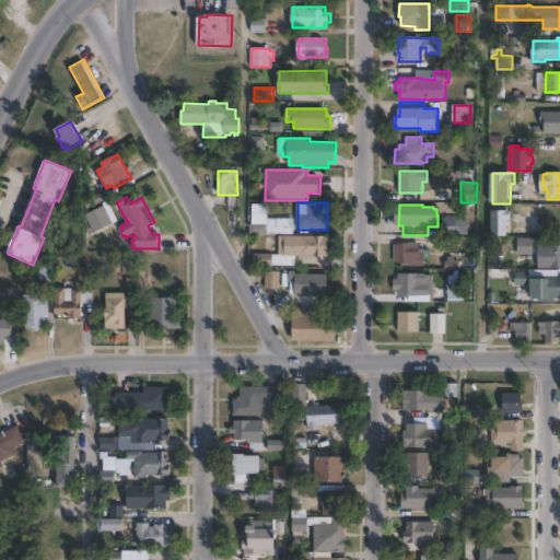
[(114,223),(94,233),(86,216),(105,206),(114,223)]
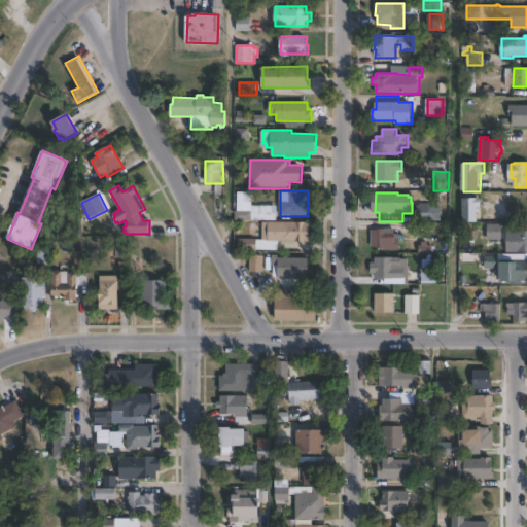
[(483,199),(483,207),(479,207),(479,209),(480,209),(480,212),(479,212),(479,213),(482,213),(482,219),(479,219),(479,222),(464,222),(464,220),(463,220),(463,218),(464,218),(464,211),(460,211),(461,207),(464,207),(464,204),(462,204),(462,200),(463,200),(463,198),(483,199)]
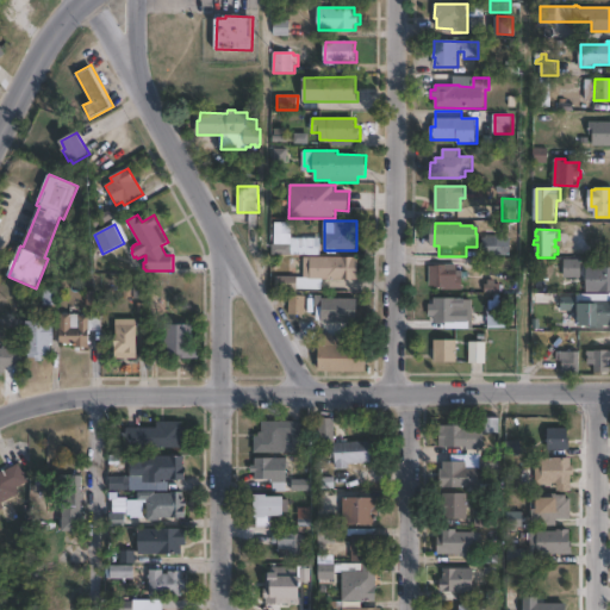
[(322,238),(322,255),(273,255),(273,244),(277,244),(277,240),(291,240),(291,237),(322,238)]
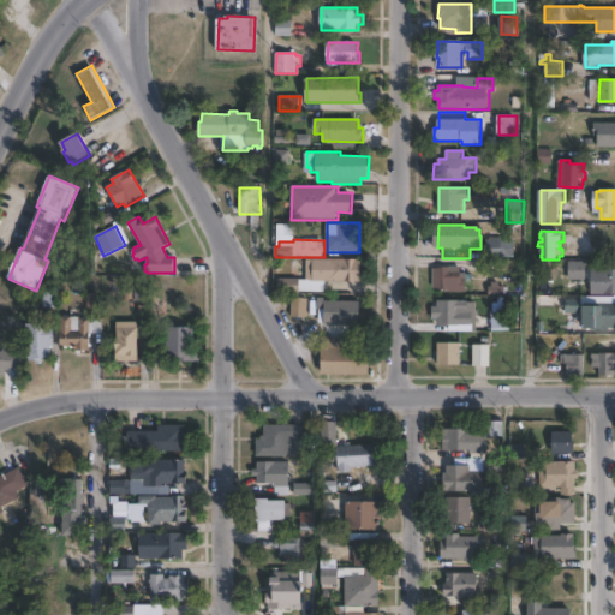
[(518,257),(503,257),(485,256),(485,240),(503,240),(517,242),(518,257)]
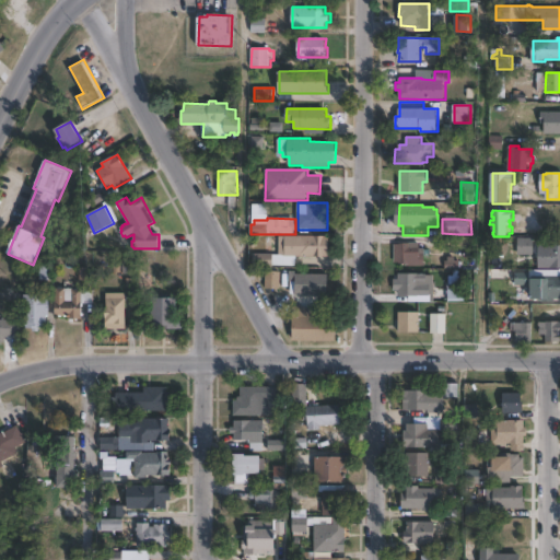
[(330,236),(330,257),(296,256),(296,266),(273,266),(273,267),(254,267),(254,254),(273,254),(273,255),(279,255),(279,236),(330,236)]
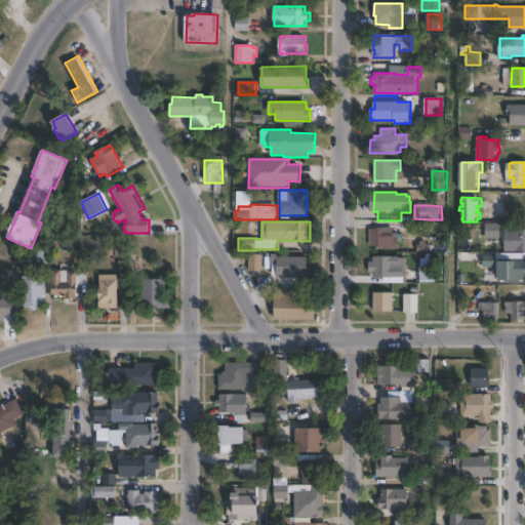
[(500,225),(500,238),(484,238),(485,225),(500,225)]
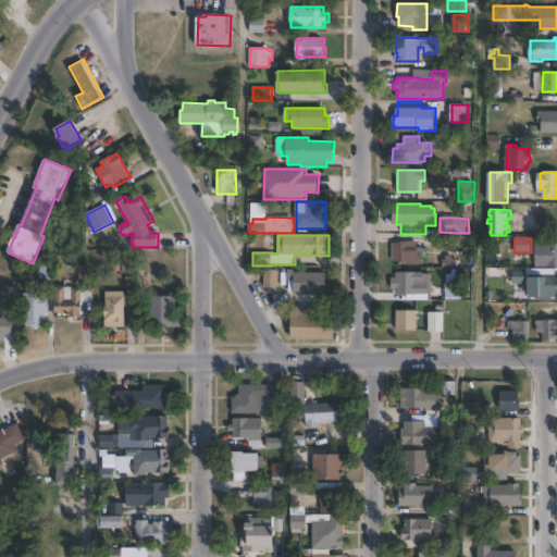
[(418,242),(418,247),(419,247),(419,251),(423,251),(423,262),(405,263),(405,261),(393,261),(393,244),(397,244),(397,242),(418,242)]
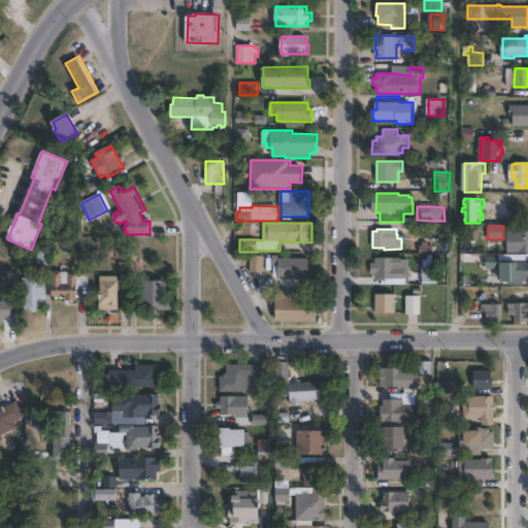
[(527,253),(507,253),(507,231),(527,231),(527,253)]
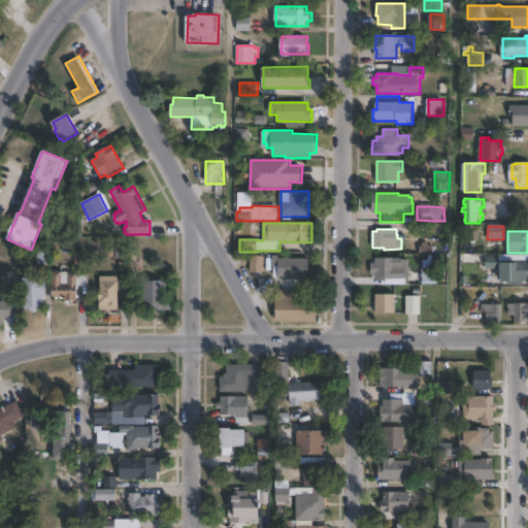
[(527,284),(502,284),(502,263),(519,263),(519,255),(527,255),(527,284)]
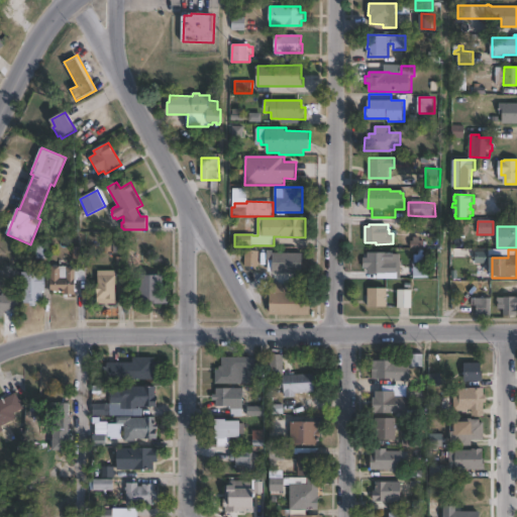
[(257,250),(257,268),(245,267),(246,250),(257,250)]
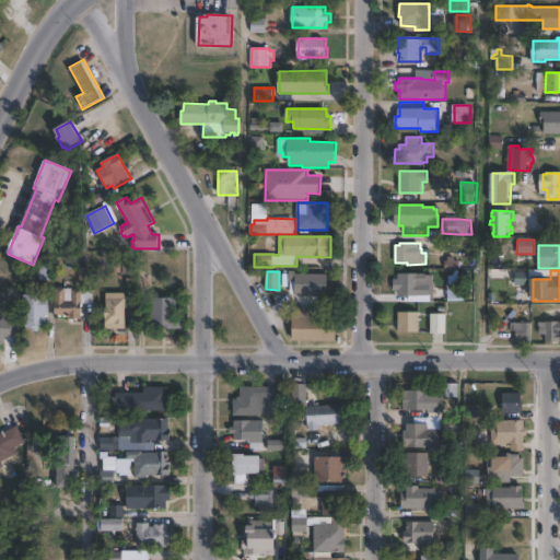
[(326,275),(326,287),(329,287),(329,296),(295,295),(295,294),(291,294),(291,281),(296,281),(296,273),(326,275)]
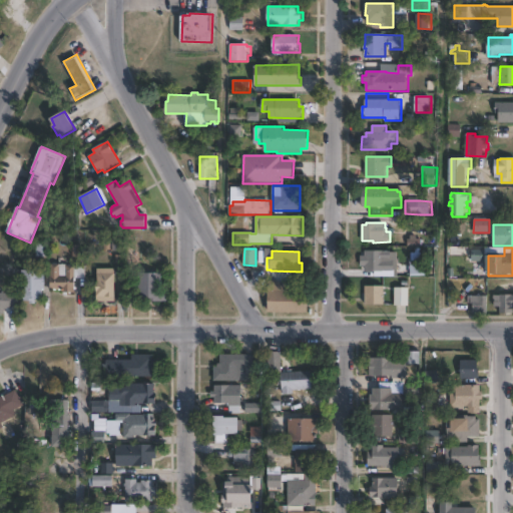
[(383,250),(383,251),(392,251),(392,252),(398,252),(398,263),(395,263),(395,277),(382,277),(382,272),(366,272),(366,267),(361,267),(361,255),(366,255),(366,250),(383,250)]
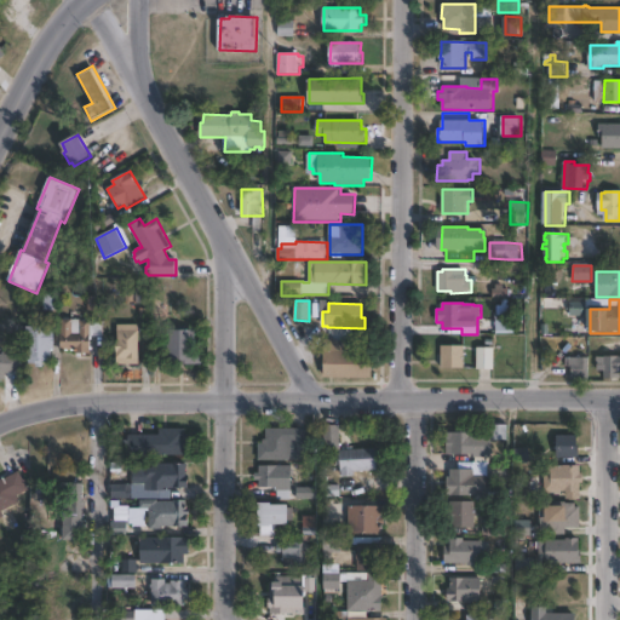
[(512,313),(512,320),(515,320),(515,323),(524,323),(524,331),(515,331),(515,333),(497,333),(497,331),(489,331),(489,322),(497,322),(497,315),(509,315),(509,313),(512,313)]
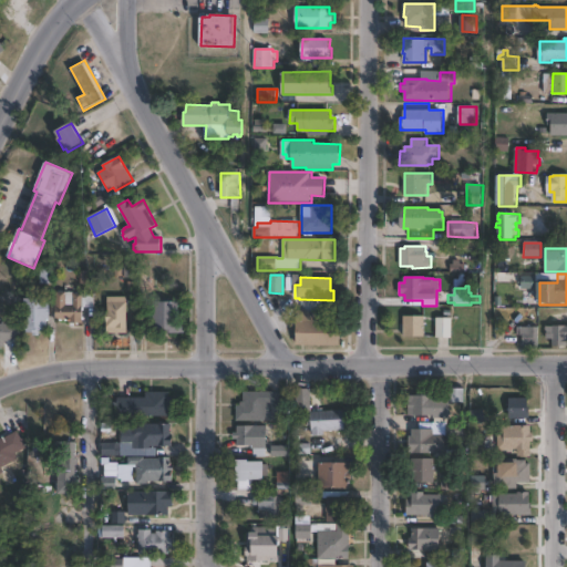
[(64,290),(64,292),(74,291),(74,294),(75,294),(75,292),(81,292),(81,294),(95,294),(95,307),(83,308),(83,319),(82,319),(82,322),(72,322),(72,318),(58,318),(57,292),(59,292),(59,290),(64,290)]
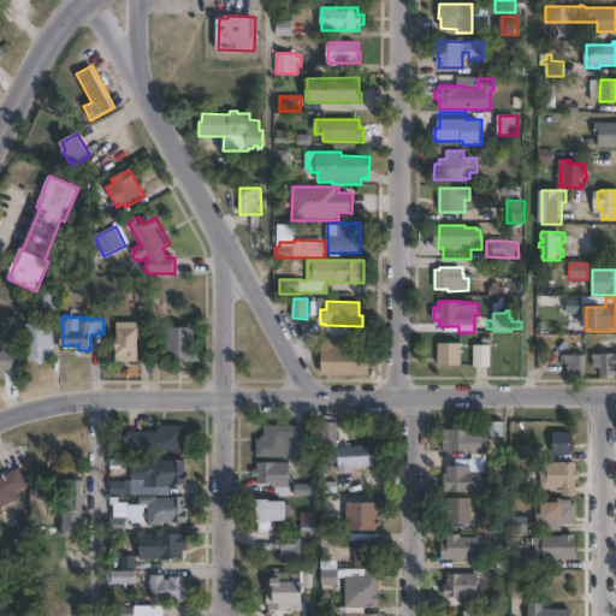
[(138,362),(117,362),(117,323),(138,323),(138,362)]
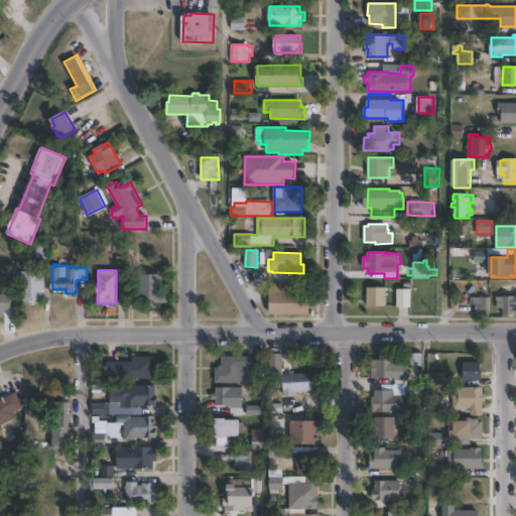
[(37,305),(23,306),(23,272),(45,272),(45,290),(43,290),(43,301),(36,301),(37,305)]
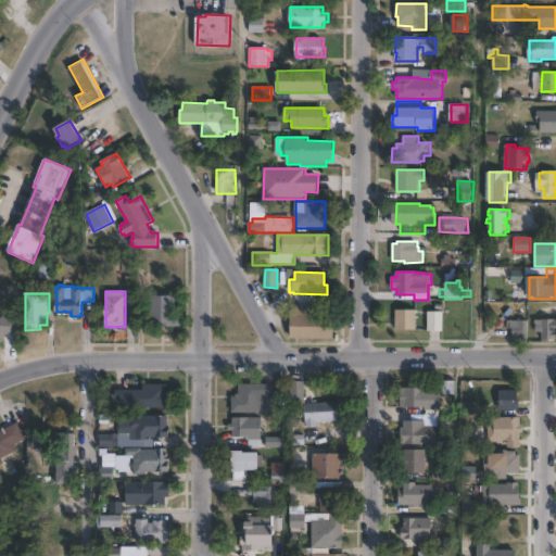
[(176,297),(176,315),(182,315),(182,328),(151,327),(151,295),(176,297)]
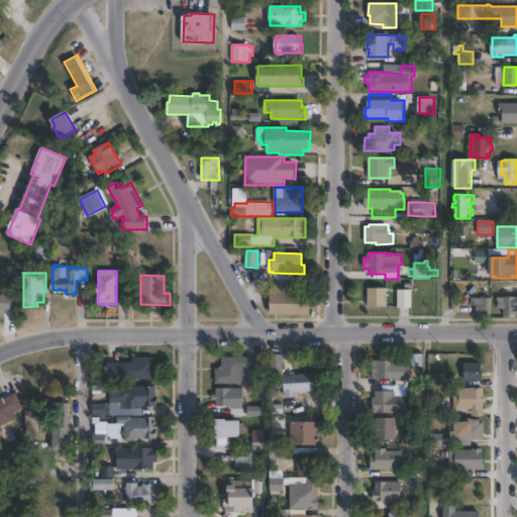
[(280,283),(280,285),(303,285),(303,293),(311,293),(311,300),(313,300),(313,308),(311,308),(311,315),(300,315),(300,313),(295,313),(295,315),(271,315),(271,285),(272,285),(272,283),(280,283)]
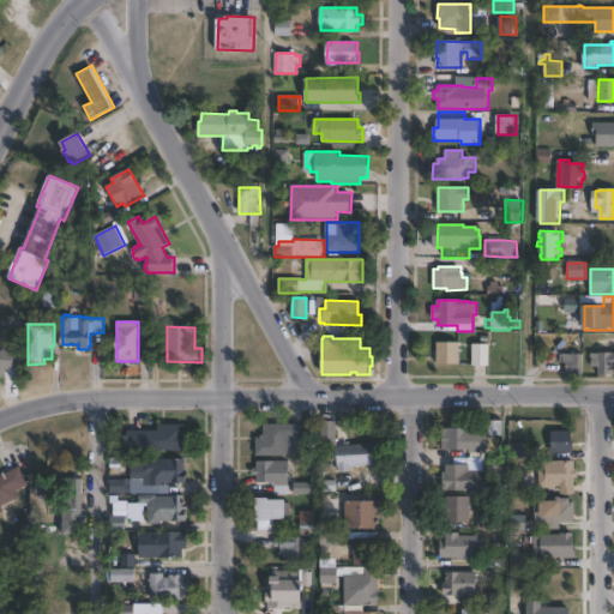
[(461,348),(461,365),(438,365),(438,355),(435,355),(435,348),(438,348),(438,343),(463,343),(463,348),(461,348)]
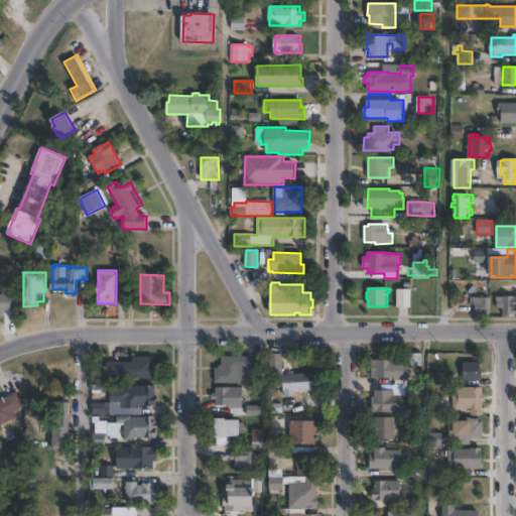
[(412,289),(412,307),(397,307),(397,289),(412,289)]
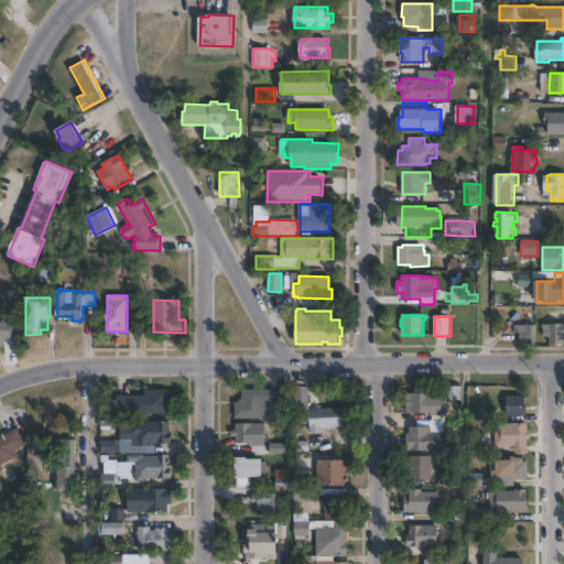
[(0,323),(19,323),(19,337),(12,337),(12,339),(4,339),(4,343),(0,343),(0,323)]
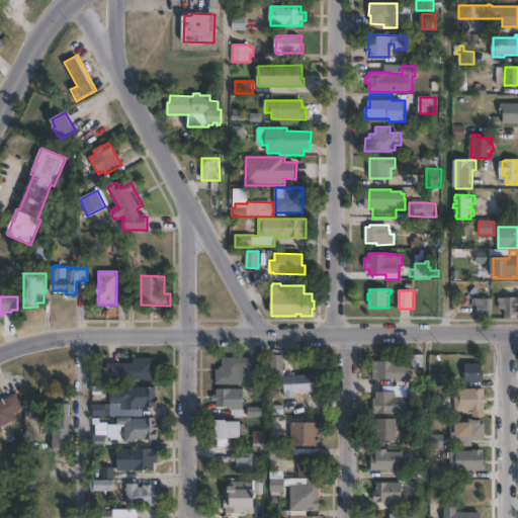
[(517,297),(517,316),(517,318),(511,318),(511,317),(504,317),(504,310),(500,310),(500,298),(506,298),(506,297),(517,297)]
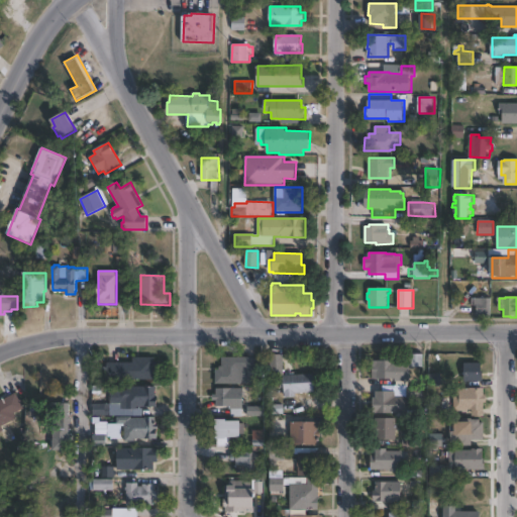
[(492,317),(475,317),(475,298),(492,298),(492,317)]
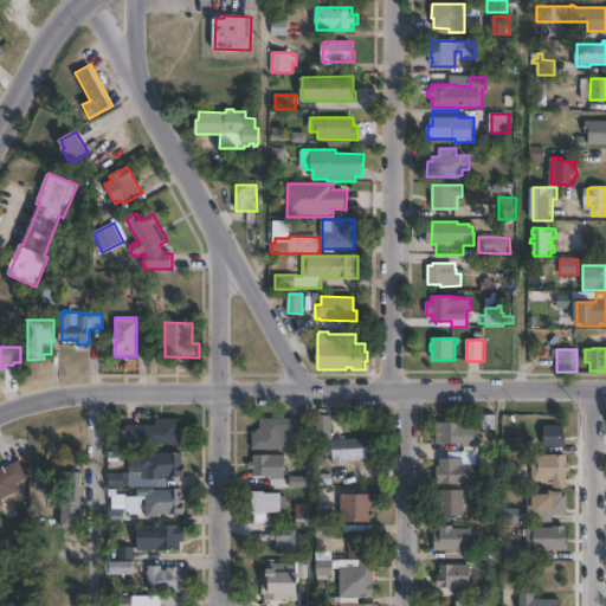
[(333,438),(317,439),(317,416),(333,416),(333,438)]
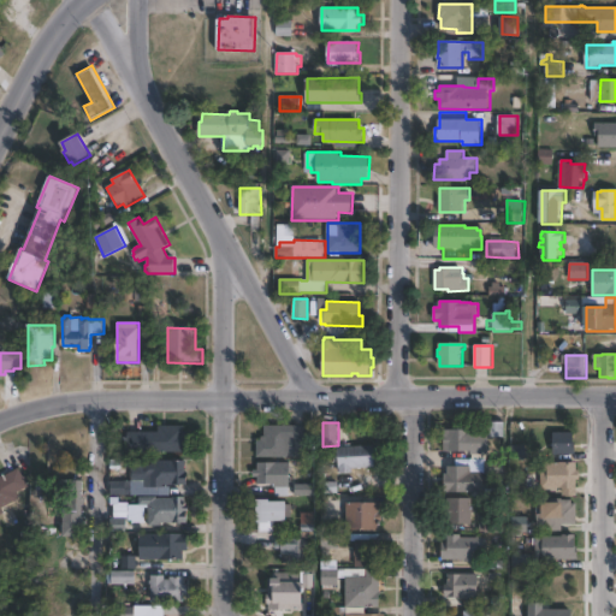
[(505,422),(505,438),(497,438),(497,440),(491,440),(490,456),(487,456),(487,460),(473,458),(473,455),(472,455),(472,452),(445,452),(445,430),(472,431),(472,432),(490,432),(490,422),(505,422)]
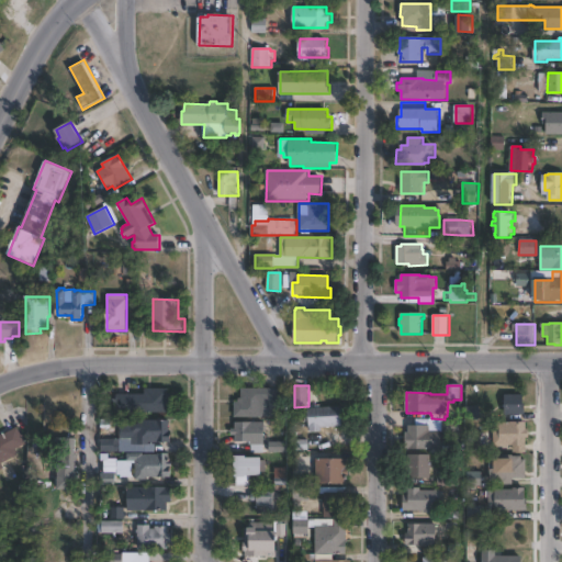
[(172,394),(171,414),(121,413),(121,411),(116,411),(117,394),(145,395),(145,389),(169,390),(168,394),(172,394)]
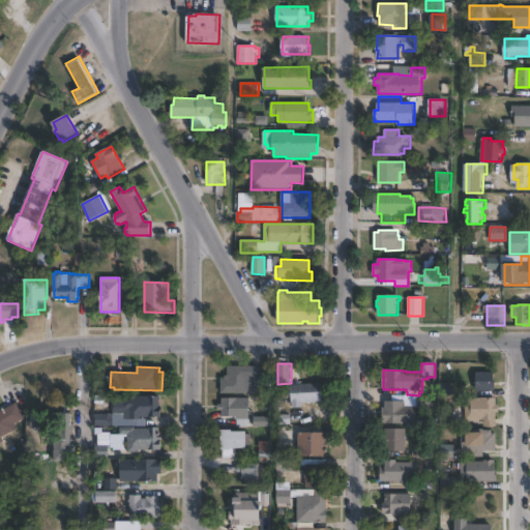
[(248,394),(222,393),(222,380),(226,380),(226,376),(228,376),(228,366),(263,366),(263,383),(248,383),(248,394)]
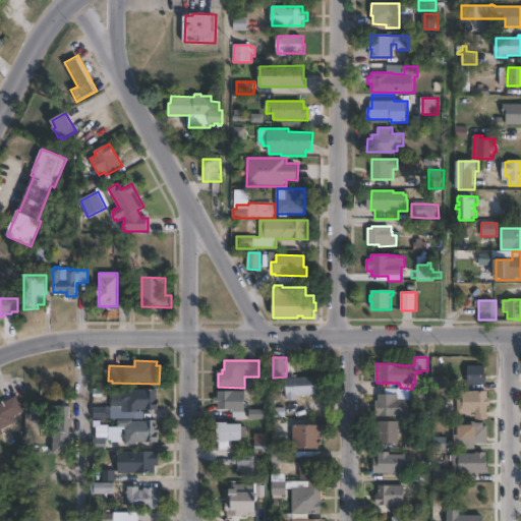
[(487,365),(487,380),(488,380),(488,386),(468,386),(468,365),(487,365)]
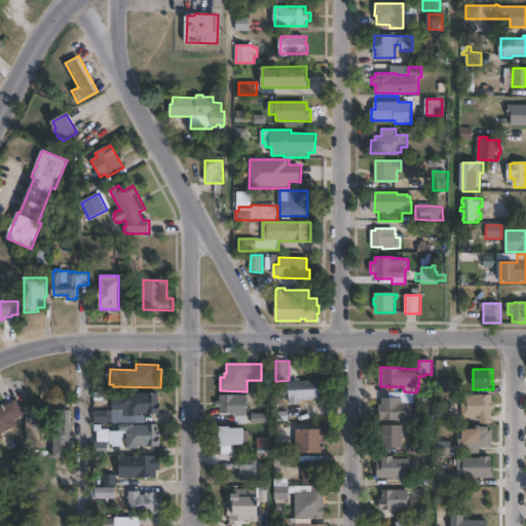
[(321,381),(325,381),(326,397),(322,397),(323,400),(302,401),(302,405),(290,405),(289,382),(321,381)]
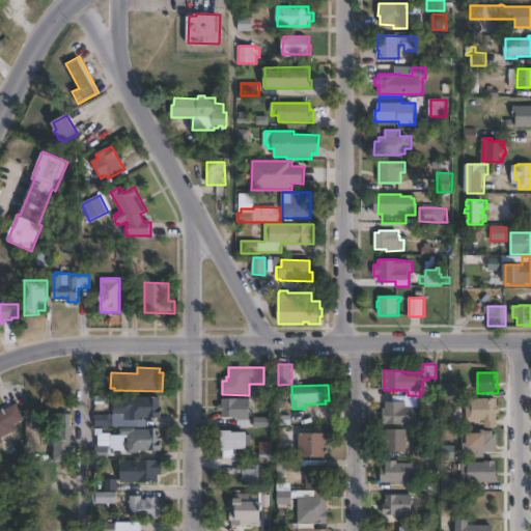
[(431,396),(431,412),(419,411),(419,416),(430,416),(430,425),(387,425),(387,423),(384,423),(384,409),(387,409),(387,402),(408,402),(408,400),(407,400),(407,396),(431,396)]
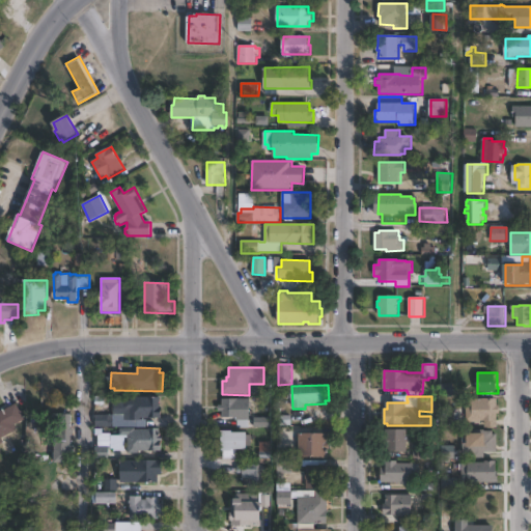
[(161,397),(161,406),(162,406),(162,419),(141,419),(141,421),(138,421),(138,427),(114,428),(114,414),(114,400),(126,400),(126,401),(131,401),(131,398),(161,397)]
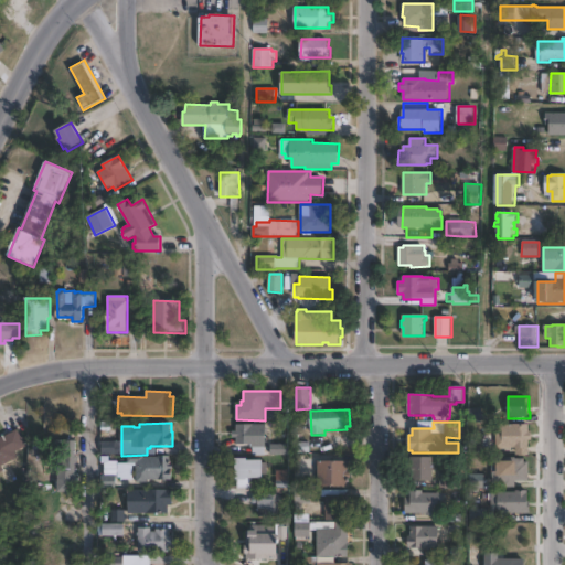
[(531,425),(531,433),(533,433),(533,440),(531,440),(530,456),(518,456),(518,451),(516,451),(516,449),(497,448),(497,433),(493,433),(493,426),(497,426),(497,424),(531,425)]
